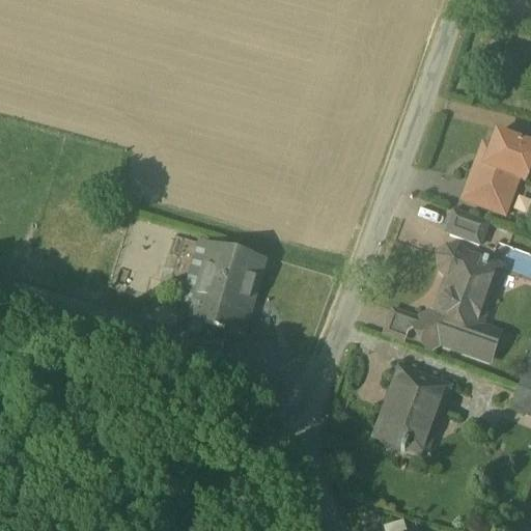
[(497,135),(478,186),(492,191),(484,211),(505,219),(519,182),(525,184),(530,168),(530,147),(522,144),(522,143),(519,142),(519,143),(497,135)]
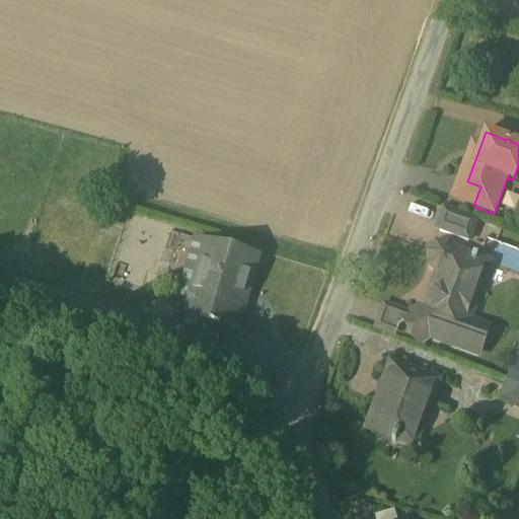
[(476,220),(447,209),(439,232),(467,242),(476,220)]
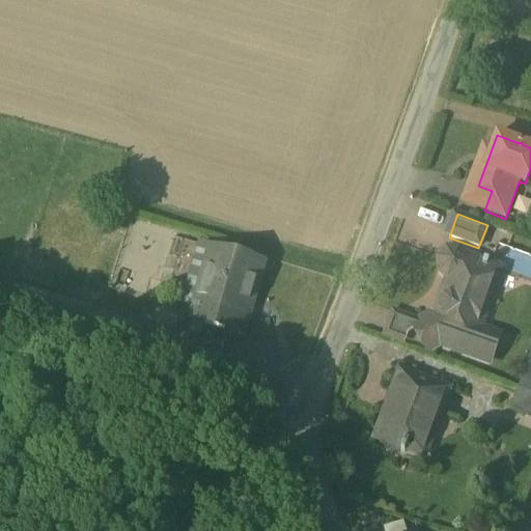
[(263,264),(199,246),(180,311),(187,312),(186,313),(192,315),(190,323),(191,323),(203,326),(227,333),(243,337),(263,264)]
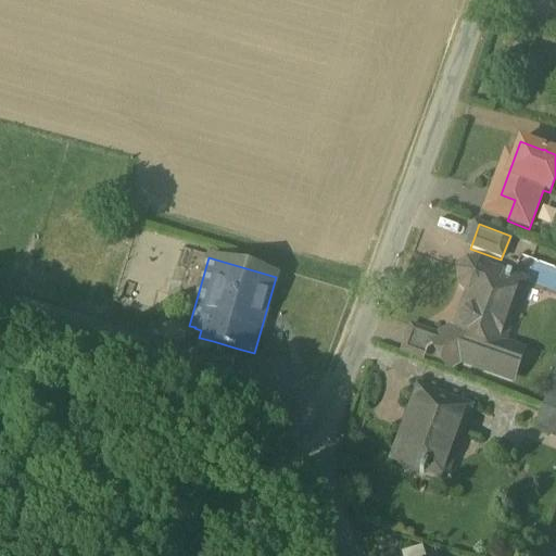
[(463,285),(467,289),(472,291),(457,330),(433,344),(446,368),(457,362),(510,381),(520,353),(495,343),(505,316),(509,318),(513,312),(517,310),(520,300),(518,295),(522,282),(512,278),(513,275),(508,273),(506,278),(488,272),(484,267),(480,264),(474,264),(468,265),(464,268),(462,273),(462,279),(463,285)]
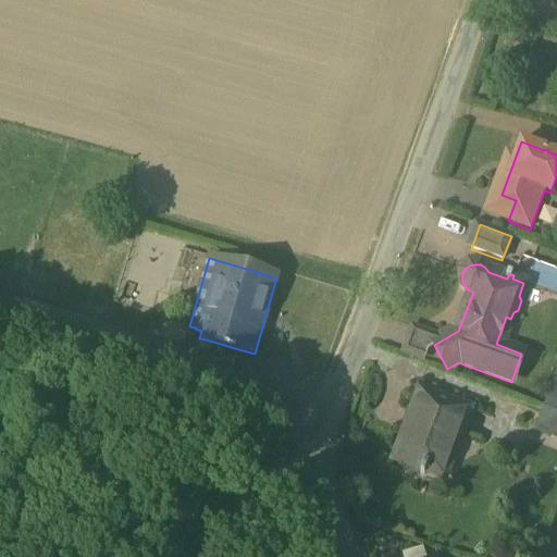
[(213,342),(200,338),(193,367),(206,370),(213,342)]
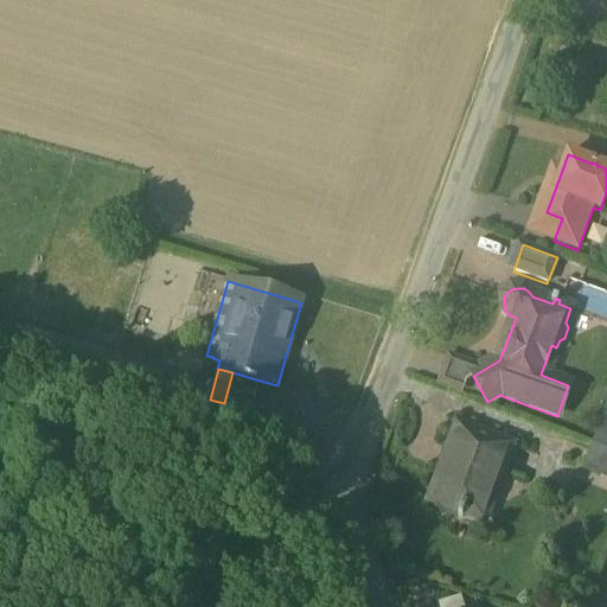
[(260,381),(232,372),(224,403),(251,411),(260,381)]
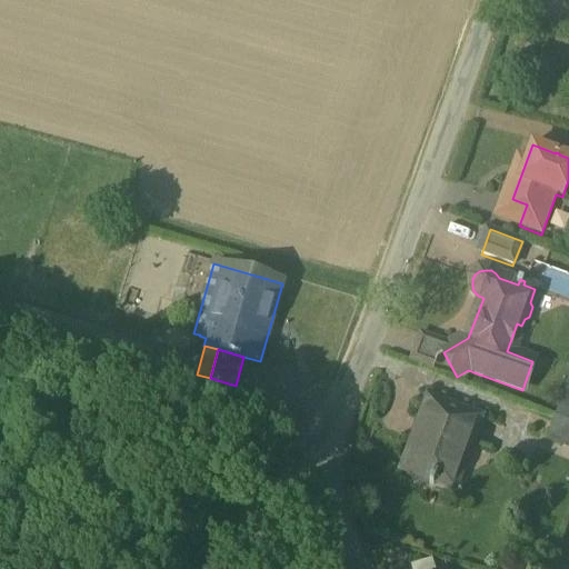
[(568,387),(558,418),(568,421),(568,387)]
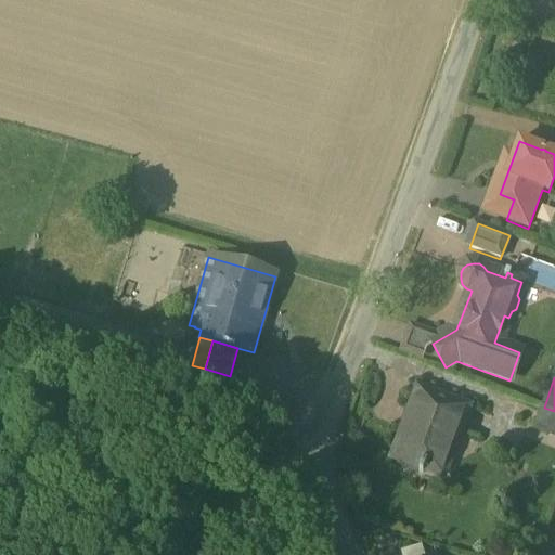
[(243,394),(232,390),(227,409),(237,412),(243,394)]
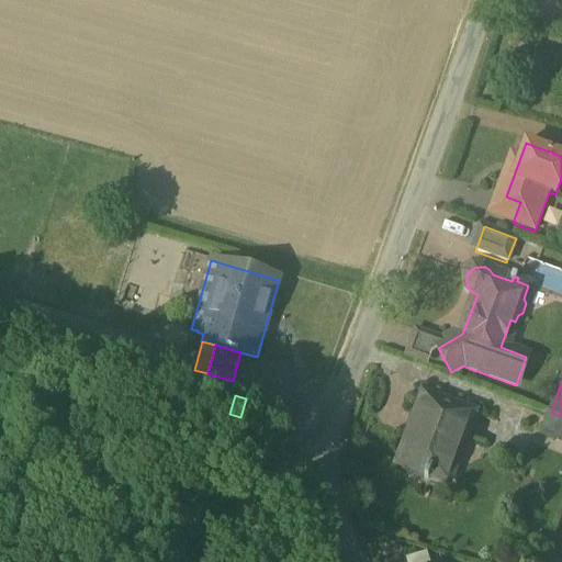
[(469,416),(418,397),(396,464),(423,473),(419,482),(424,483),(426,479),(446,486),(458,450),(454,449),(459,434),(462,435),(469,416)]
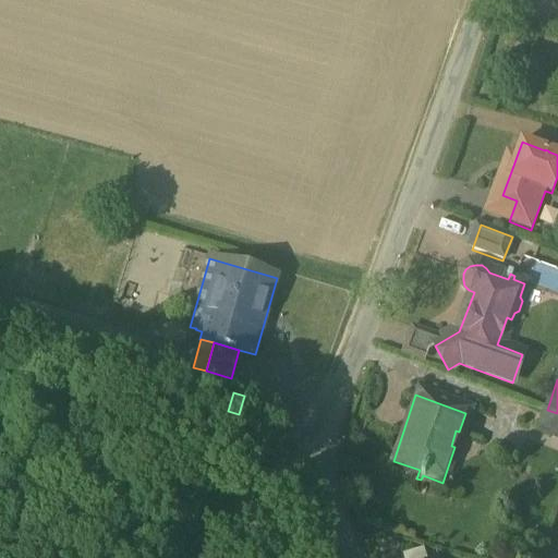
[(557,413),(547,410),(540,432),(557,438),(557,413)]
